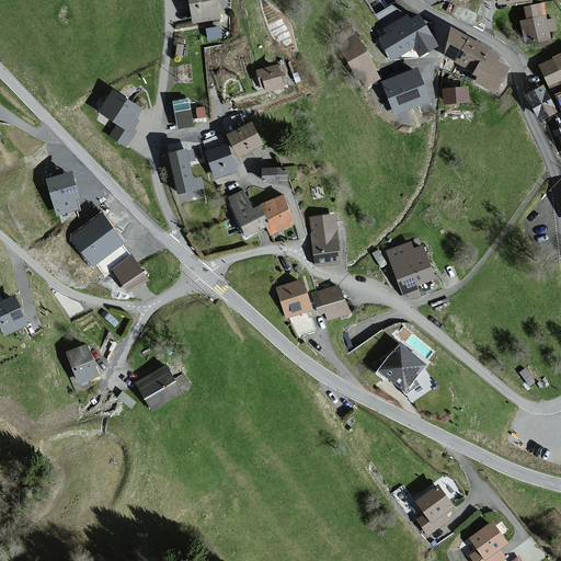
[(216,0),(186,0),(191,21),(219,16),(216,0)]
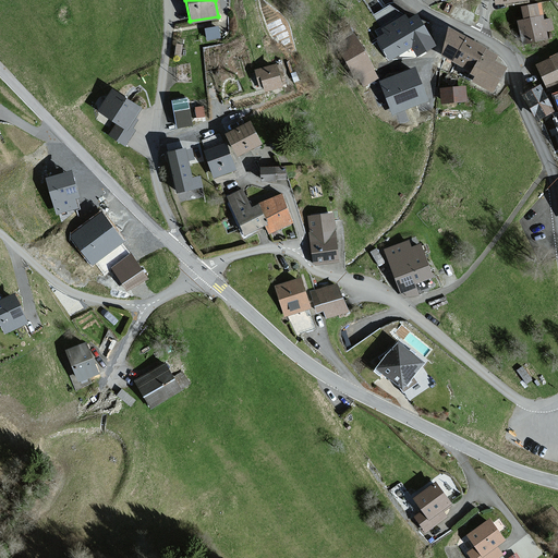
[(378,21),(399,11),(395,2),(374,12),(378,21)]
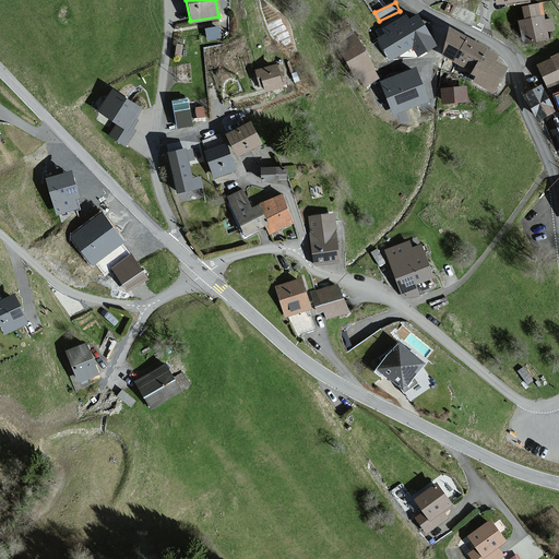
[(544,20),(539,4),(521,8),(524,21),(519,22),(523,44),(547,39),(545,31),(554,28),(550,19),(544,20)]
